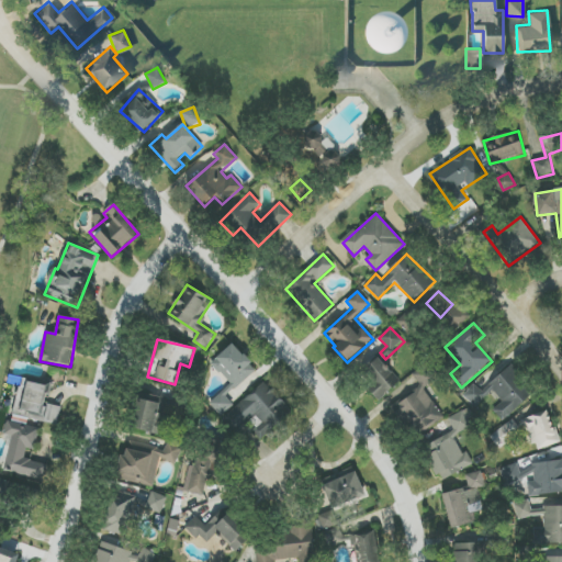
[(209,403),(221,417),(235,406),(226,396),(257,370),(234,344),(213,360),(233,383),(209,403)]
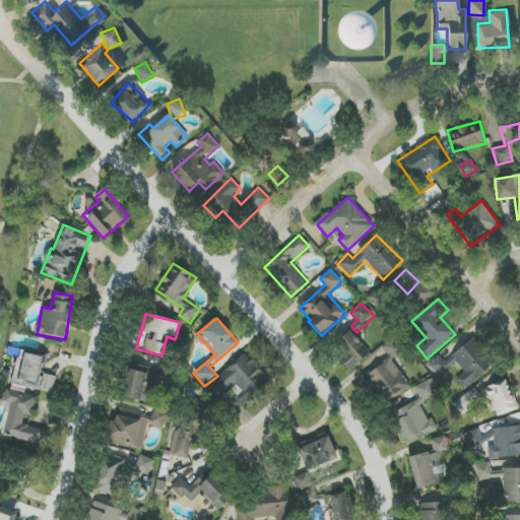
[(364,345),(350,331),(332,347),(352,370),(363,360),(355,352),(364,345)]
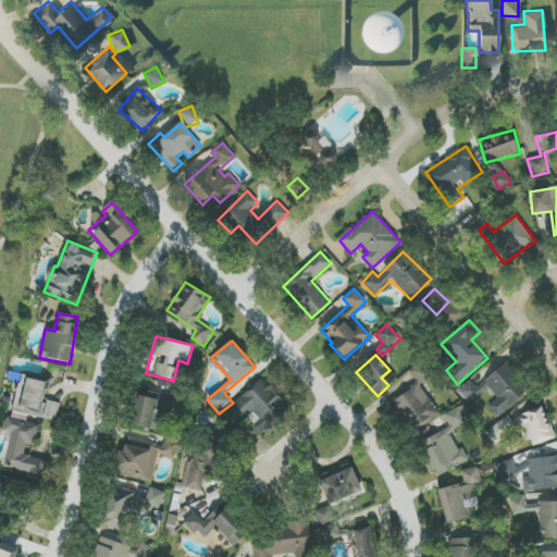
[(531,388),(507,361),(477,388),(470,381),(459,391),(471,405),(490,388),(498,398),(489,407),(498,417),(531,388)]
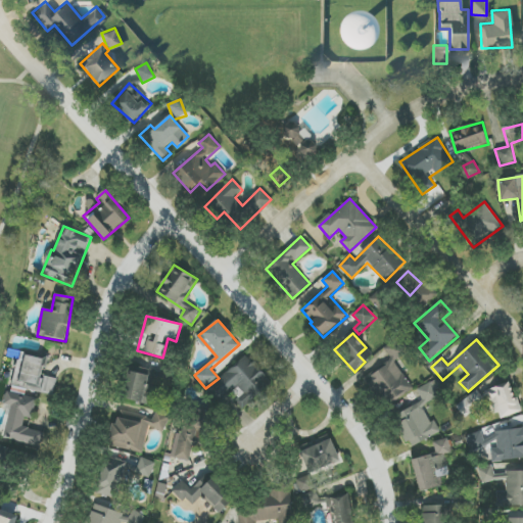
[(413,388),(393,361),(403,353),(394,340),(383,348),(391,360),(366,377),(386,407),(413,388)]
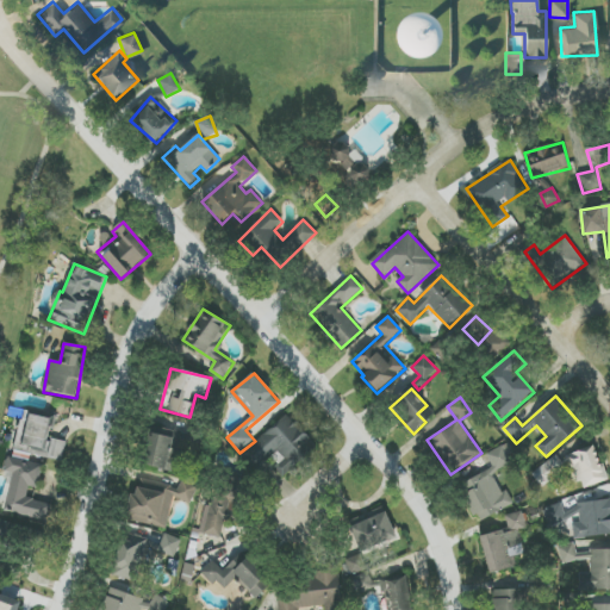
[(62,461),(66,442),(48,439),(51,418),(23,412),(16,452),(62,461)]
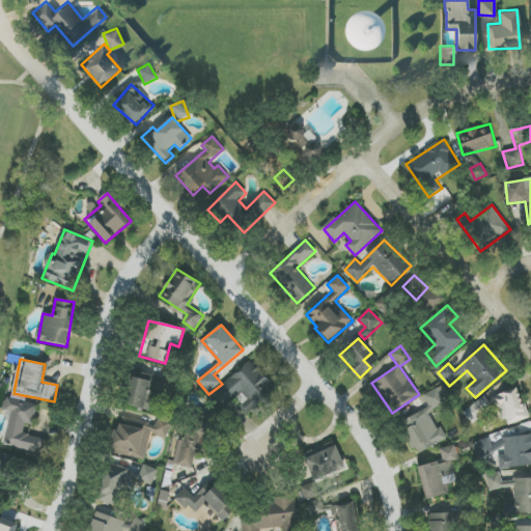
[(276,387),(247,361),(213,399),(224,410),(241,392),(257,408),(276,387)]
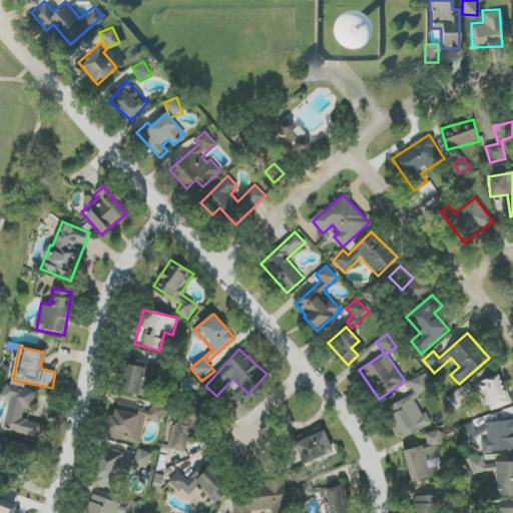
[(146,397),(151,369),(128,365),(124,393),(146,397)]
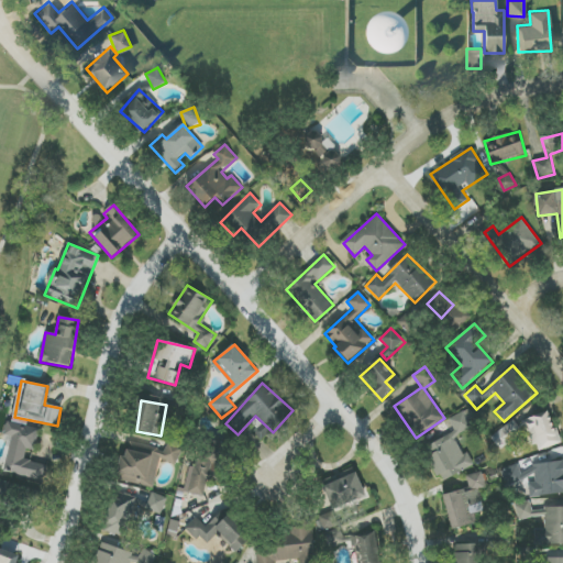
[(475,466),(468,452),(463,455),(454,437),(475,427),(467,410),(449,419),(455,433),(424,446),(441,482),(475,466)]
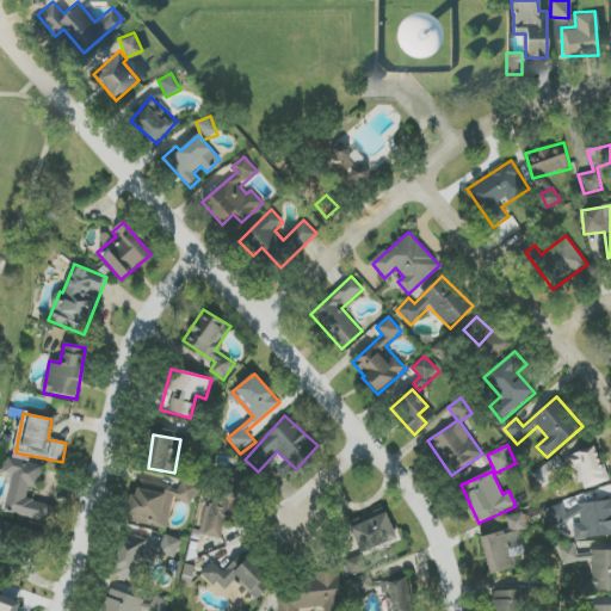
[(567,456),(572,475),(580,473),(585,488),(608,482),(598,448),(567,456)]
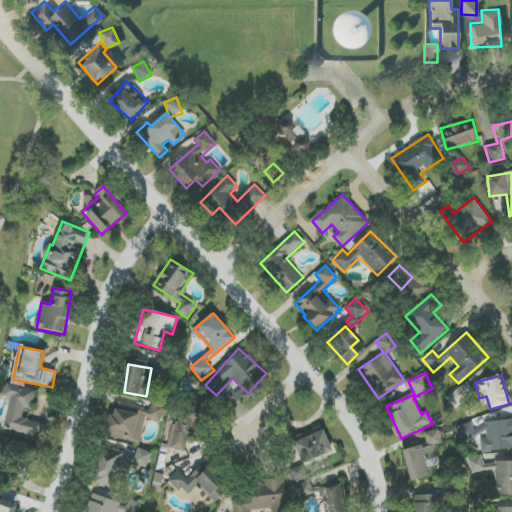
[(467,382),(446,397),(455,409),(475,394),(467,382)]
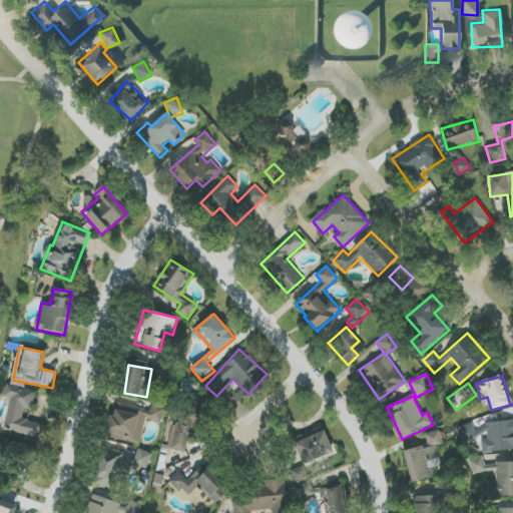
[(36,391),(6,385),(3,397),(11,398),(4,430),(40,438),(43,424),(22,420),(24,410),(32,411),(36,391)]
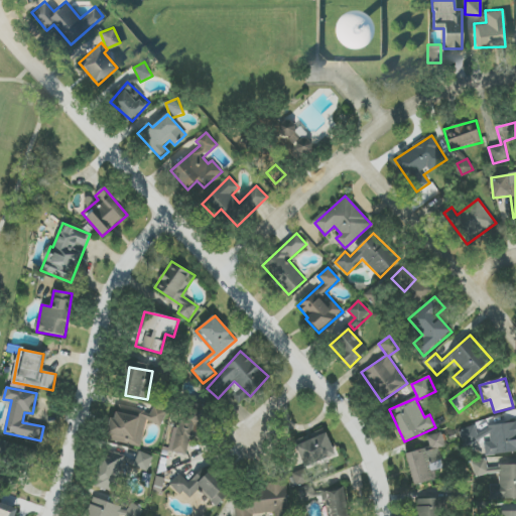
[(168,452),(186,456),(189,439),(196,440),(199,424),(211,426),(214,408),(186,403),(181,428),(173,427),(168,452)]
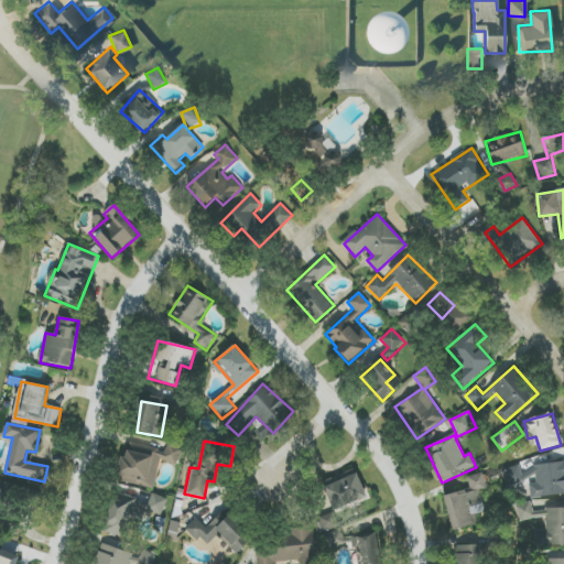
[(154,489),(160,462),(179,465),(182,448),(167,445),(166,452),(133,445),(132,451),(126,449),(119,481),(154,489)]
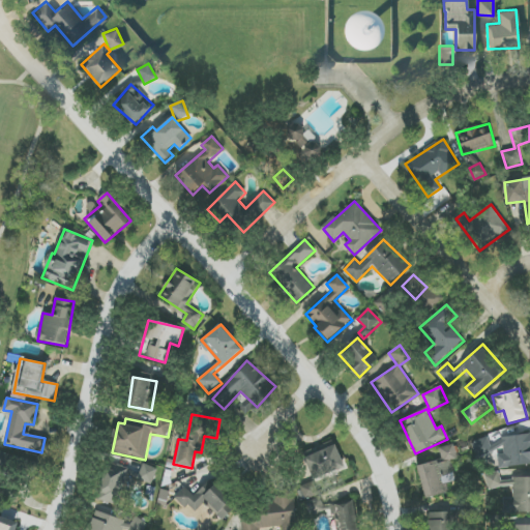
[(529,465),(529,434),(502,436),(503,467),(529,465)]
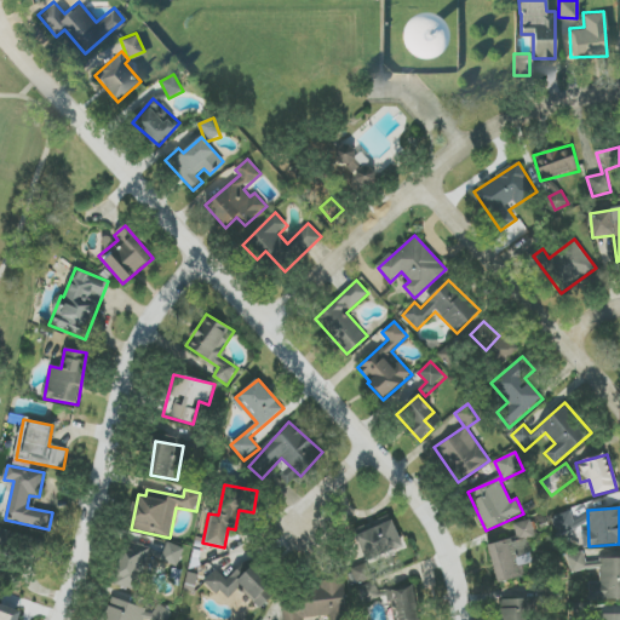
[(552,518),(558,535),(577,528),(570,511),(552,518)]
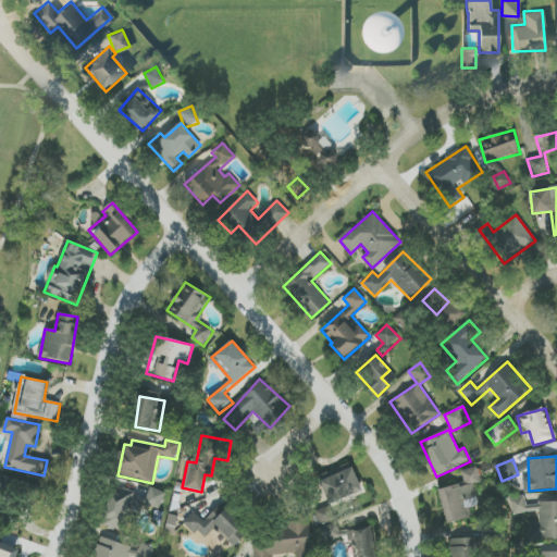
[(362,490),(351,466),(319,480),(331,505),(362,490)]
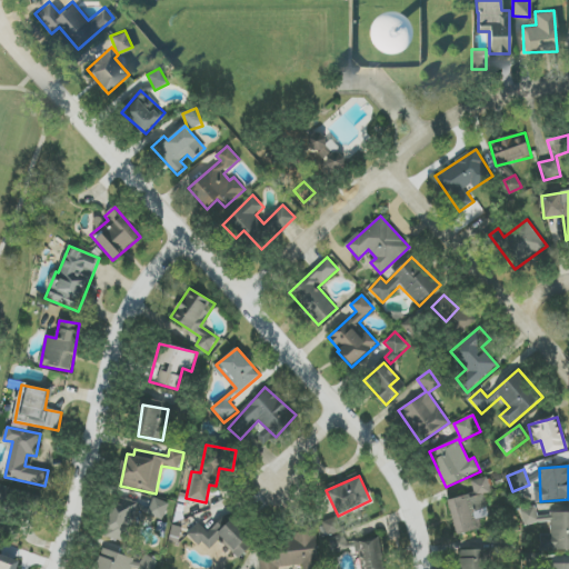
[(489,517),(485,495),(491,493),(488,477),(471,481),(473,493),(448,500),(457,535),(482,529),(480,519),(489,517)]
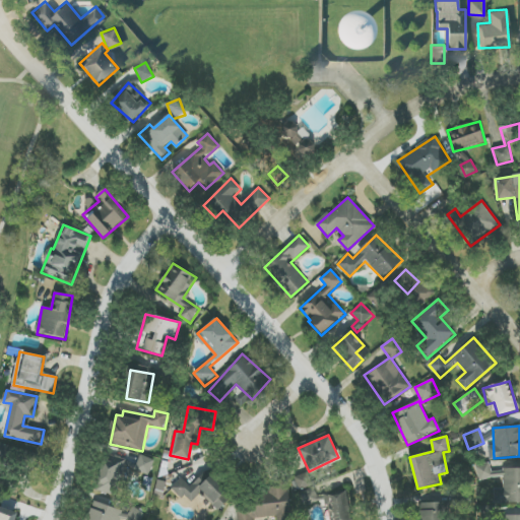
[(0,478),(7,479),(12,447),(0,445),(0,478)]
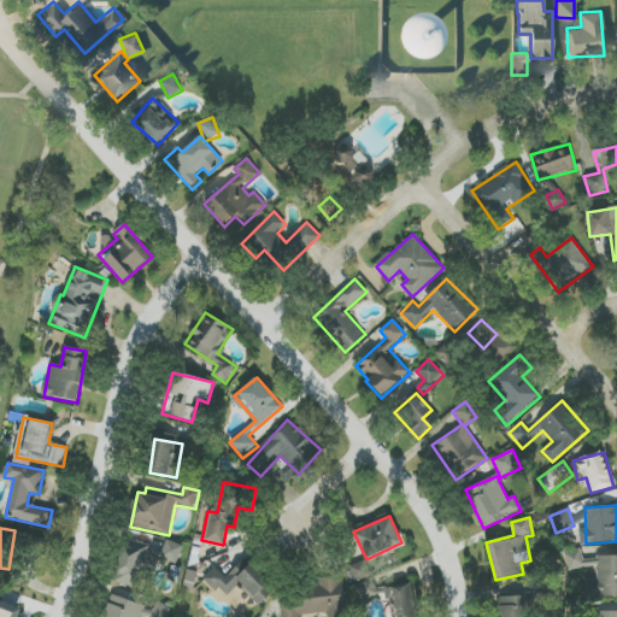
[(139,588),(148,552),(162,556),(166,539),(130,530),(117,583),(139,588)]
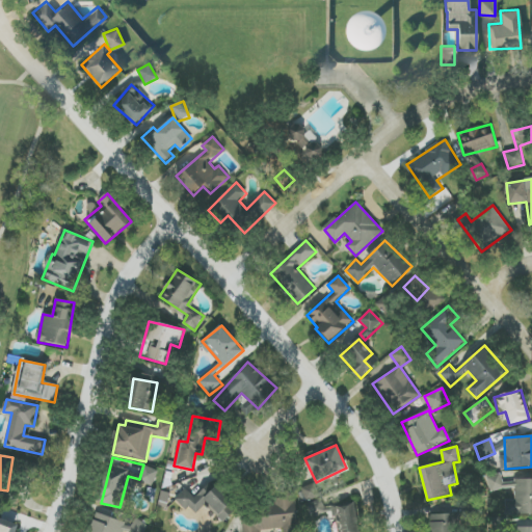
[(139,482),(153,486),(158,471),(143,467),(139,482)]
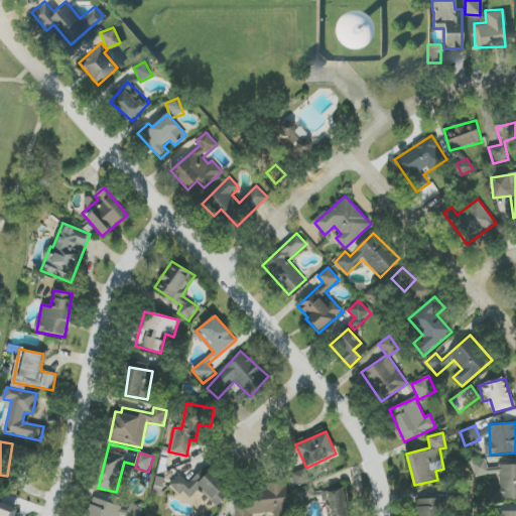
[(491,500),(515,499),(515,465),(487,467),(487,461),(477,461),(477,475),(499,474),(500,485),(490,486),(491,500)]
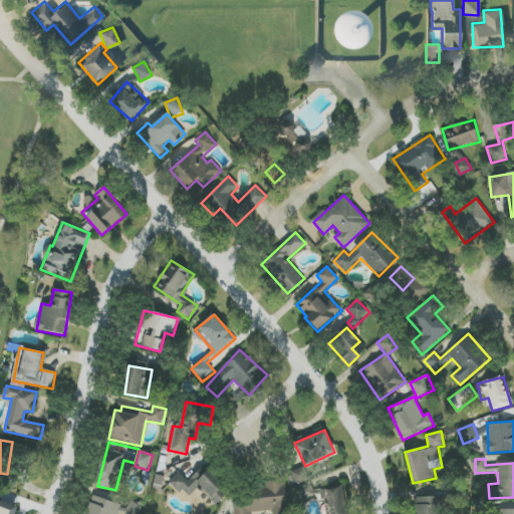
[(170,482),(189,499),(199,488),(217,504),(229,491),(202,466),(189,481),(179,472),(170,482)]
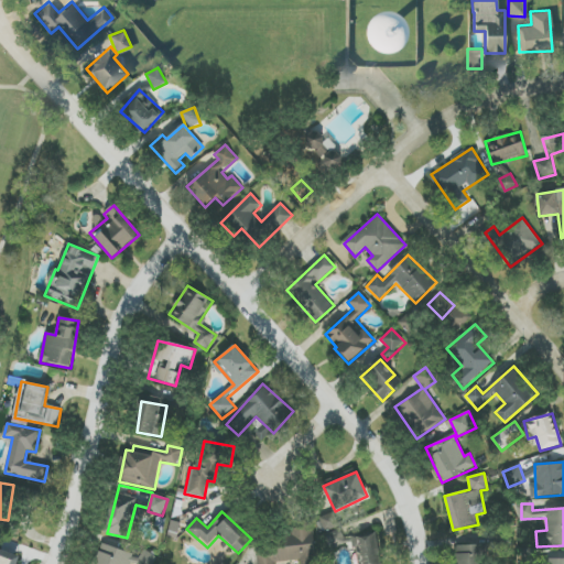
[(321,532),(338,528),(335,513),(317,518),(321,532)]
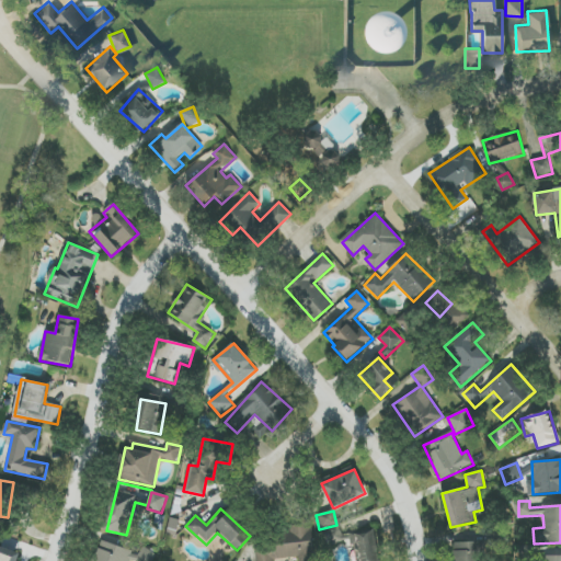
[(313,560),(311,526),(292,527),(293,537),(254,540),(255,560),(284,560),(298,560),(313,560)]
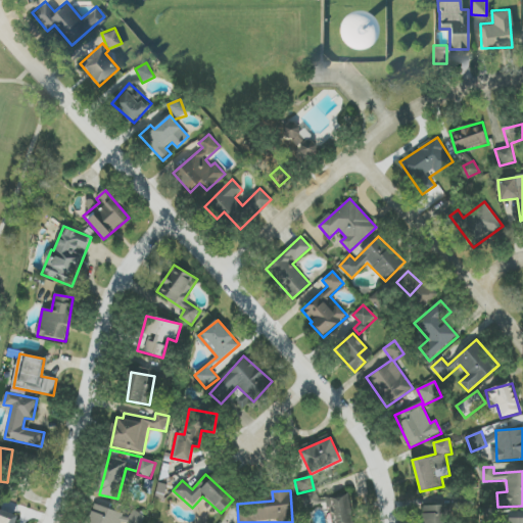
[(306,509),(321,505),(318,491),(303,494),(306,509)]
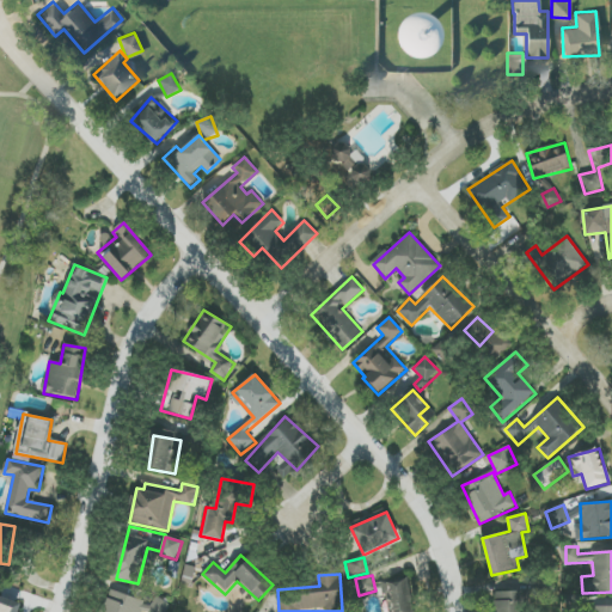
[(387,611),(411,611),(410,581),(385,582),(387,611)]
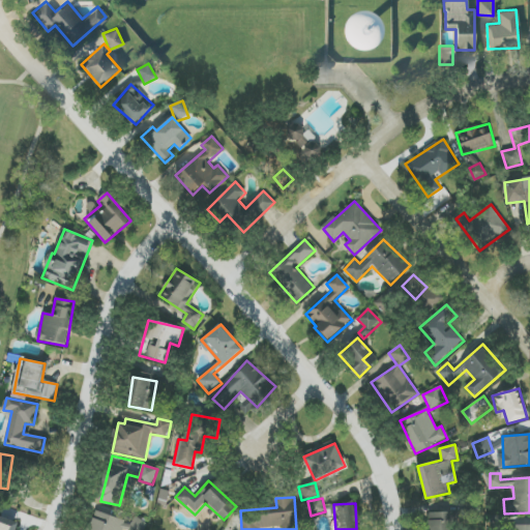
[(90,529),(122,529),(123,529),(125,529),(145,529),(148,522),(134,518),(133,523),(96,511),(90,529)]
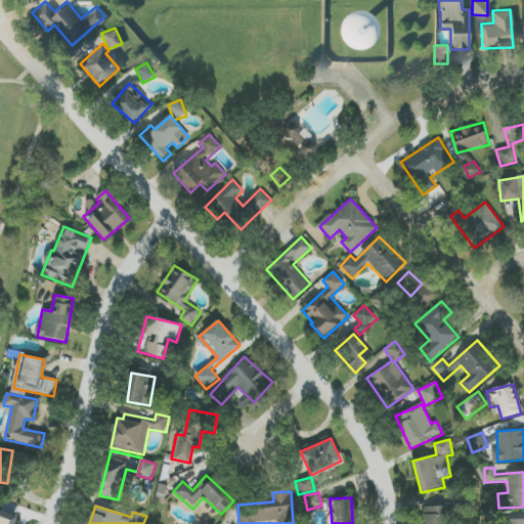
[(424,523),(451,523),(451,507),(424,507),(424,523)]
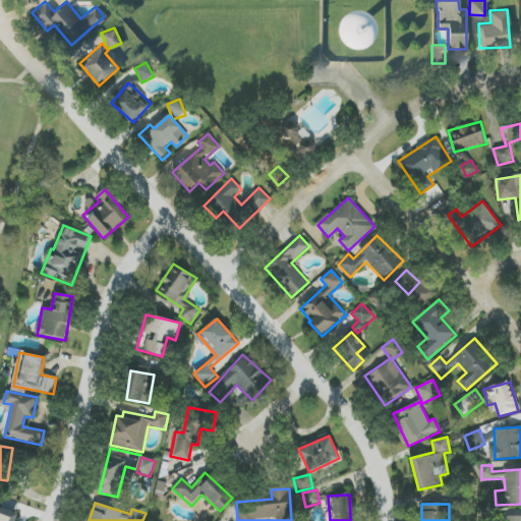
[(0,520),(15,520),(17,514),(0,507),(0,520)]
